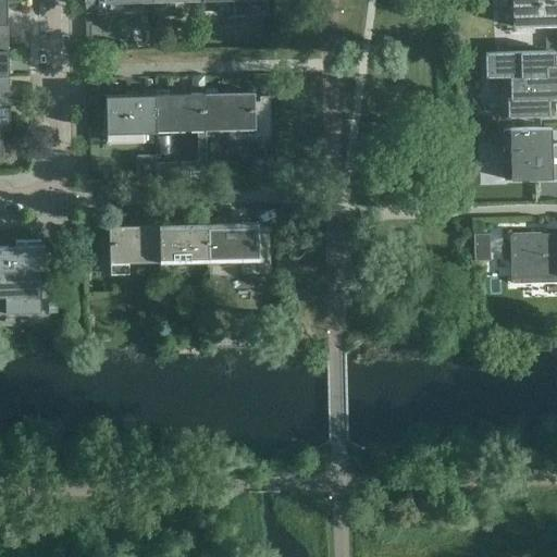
[(556,25),(556,0),(511,0),(512,26),(556,25)]
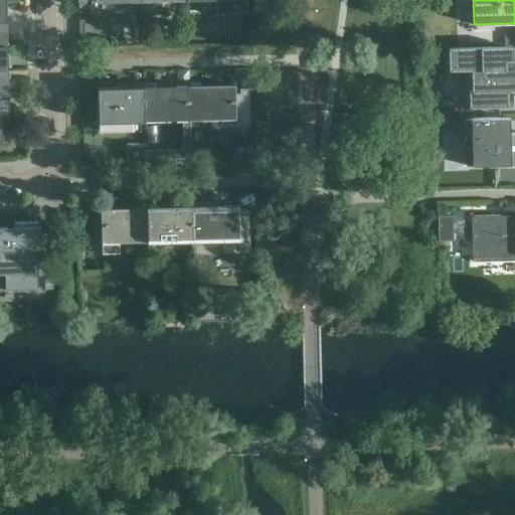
[(513,47),(506,47),(448,49),(449,71),(471,70),(471,91),(468,91),(469,109),(507,108),(507,93),(514,92),(514,59),(513,47)]
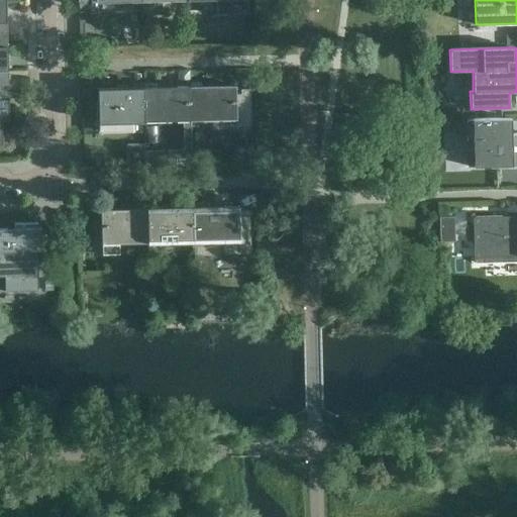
[(236,120),(235,86),(189,87),(190,121),(236,120)]
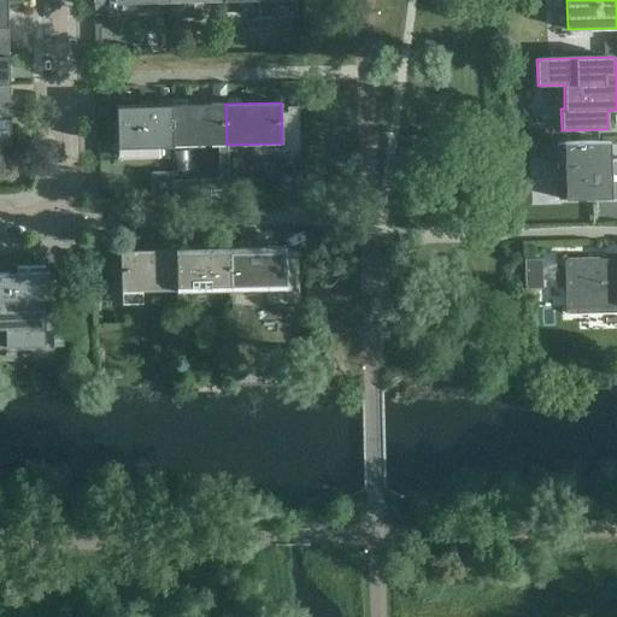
[(227,145),(225,104),(171,105),(172,146),(227,145)]
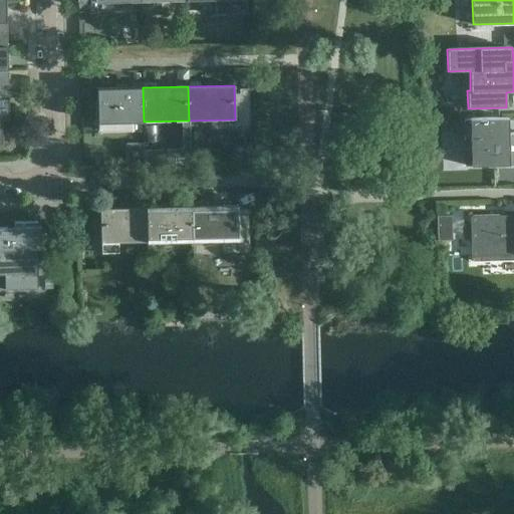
[(144,121),(143,87),(96,88),(97,122),(144,121)]
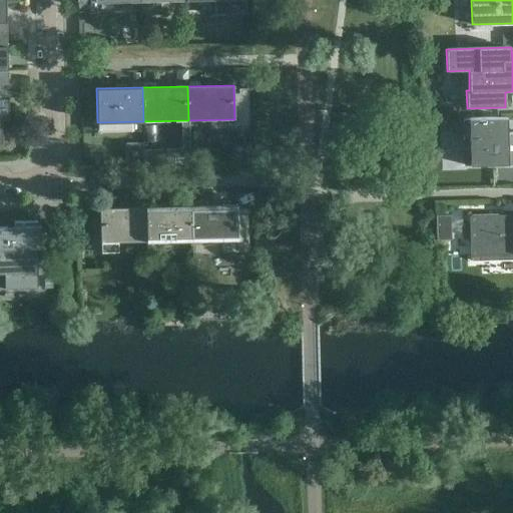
[(0,142),(8,142),(7,118),(0,117),(0,142)]
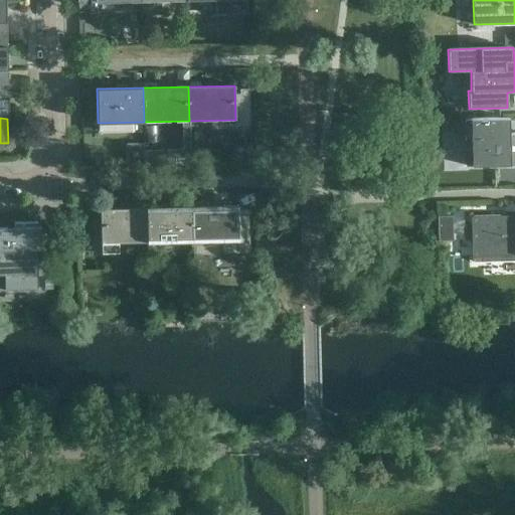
[(514,163),(514,134),(507,135),(507,138),(501,138),(501,130),(496,130),(496,118),(464,119),(464,139),(462,139),(463,158),(477,157),(477,165),(514,163)]
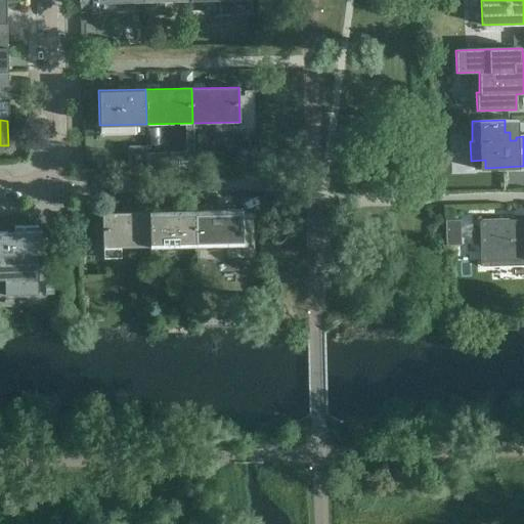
[(243,244),(242,210),(194,211),(195,246),(243,244)]
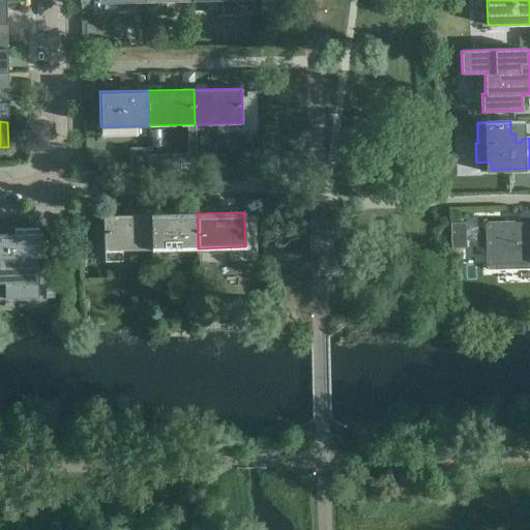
[(198,248),(197,213),(150,214),(151,249),(198,248)]
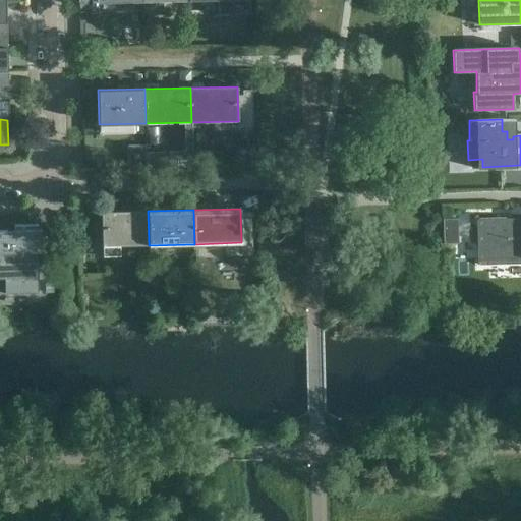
[(149,245),(148,211),(101,212),(102,227),(96,227),(97,245),(102,245),(102,246),(103,246),(103,256),(120,256),(120,245),(149,245)]
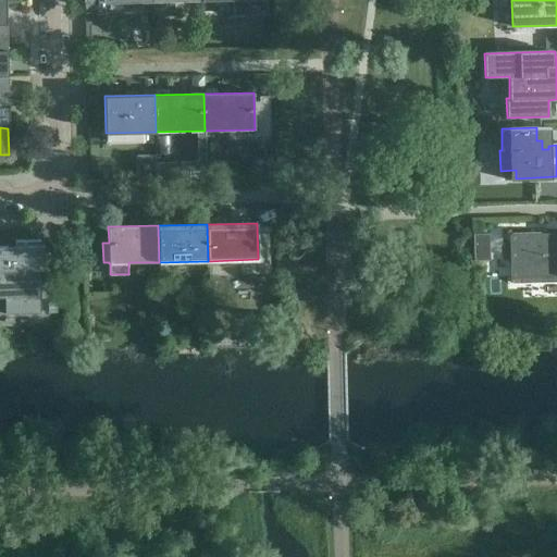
[(556,276),(556,233),(510,235),(511,279),(556,276)]
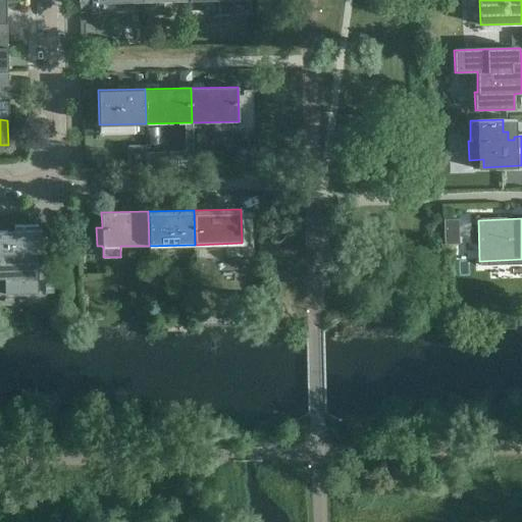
[(459,244),(458,225),(444,225),(445,244),(459,244)]
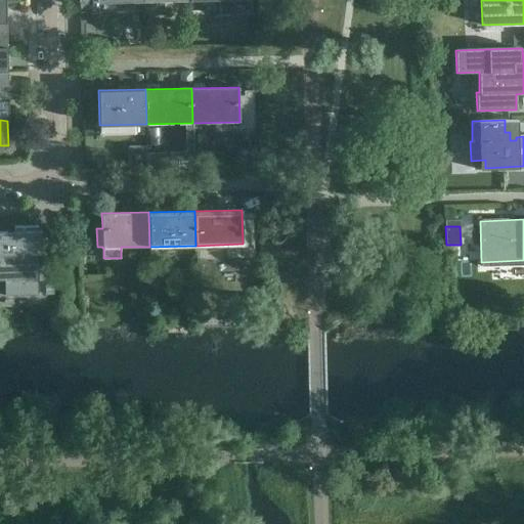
[(38,282),(37,254),(41,254),(41,231),(4,232),(5,284),(38,282)]
